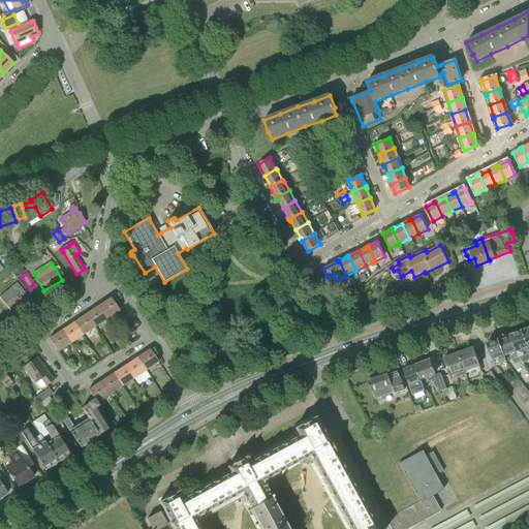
[(0,297),(5,304),(14,315),(27,305),(22,298),(26,294),(17,283),(9,288),(0,297)]
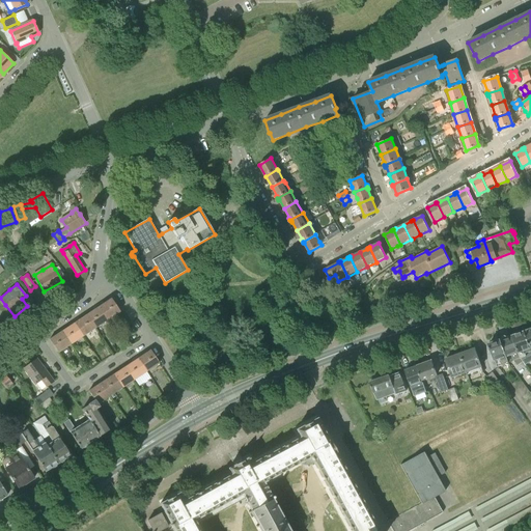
[(108,319),(120,311),(111,299),(99,307),(108,319)]
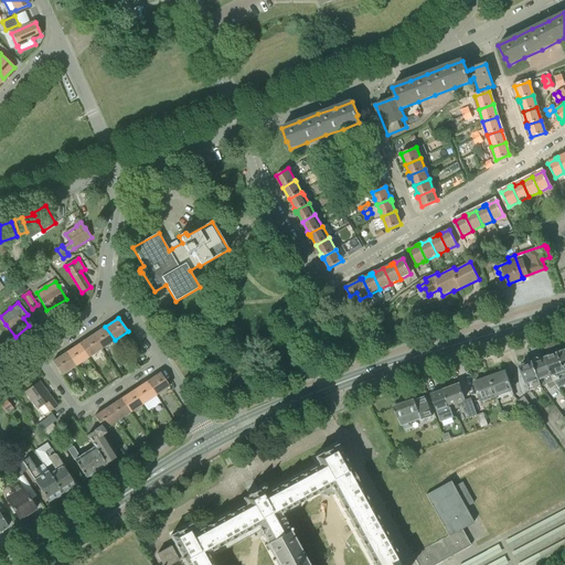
[(102,349),(115,340),(105,327),(93,336),(102,349)]
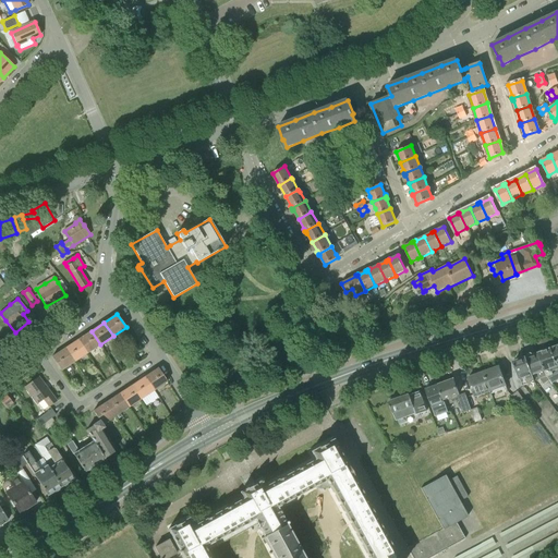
[(87,353),(100,344),(92,331),(79,340),(87,353)]
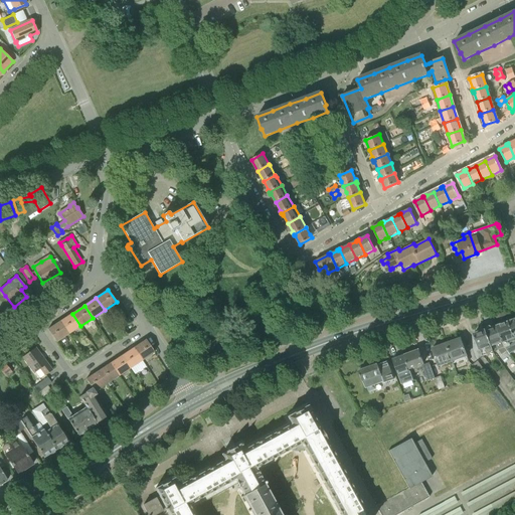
[(68,334),(80,326),(72,314),(60,322),(68,334)]
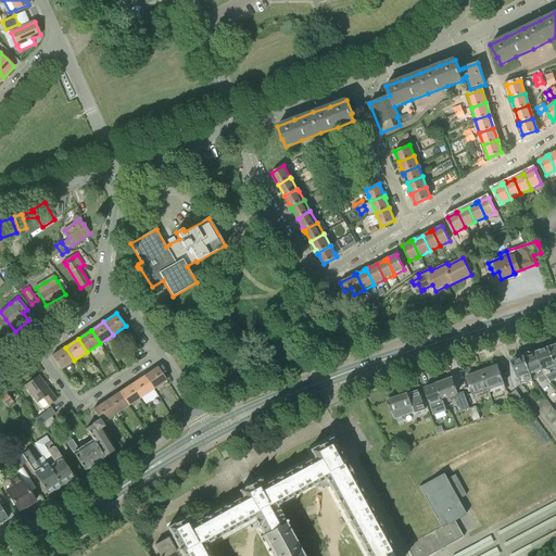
[(61,369),(74,361),(65,348),(52,356),(61,369)]
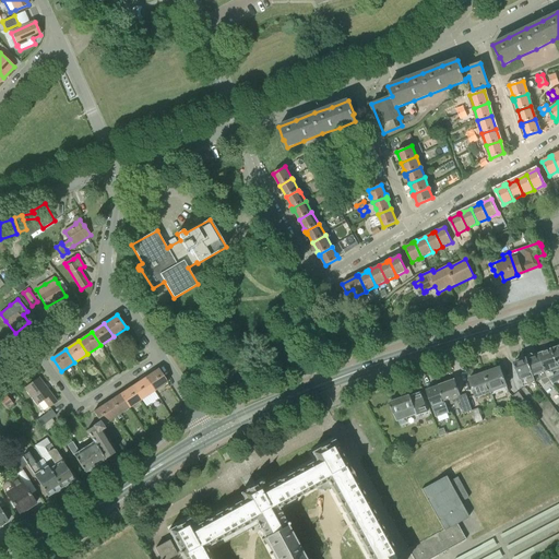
[(558,366),(552,349),(539,354),(547,377),(550,381),(552,383),(558,380),(558,366)]
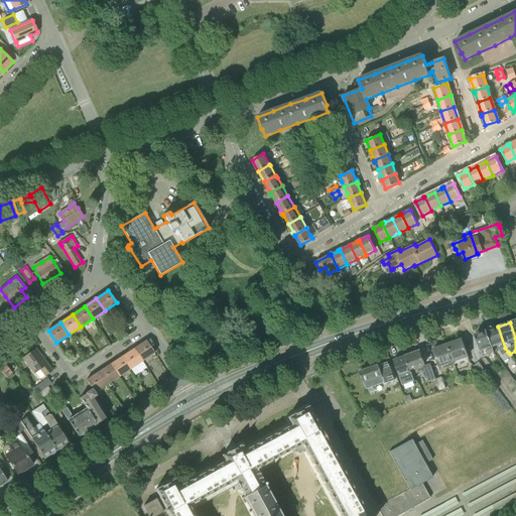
[(506,353),(508,352),(505,348),(498,327),(487,331),(495,353),(500,351),(503,355),(506,353)]
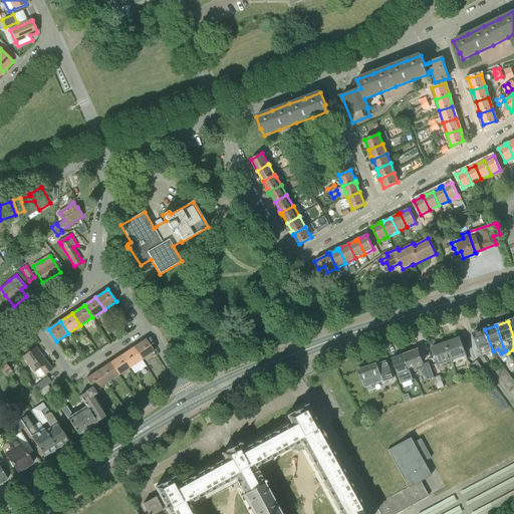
[(481,355),(493,351),(485,329),(473,333),(479,349),(481,355)]
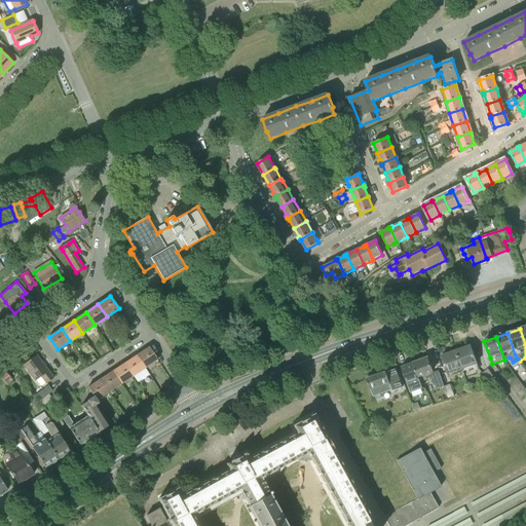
[(456,351),(463,371),(478,366),(471,345),(456,351)]
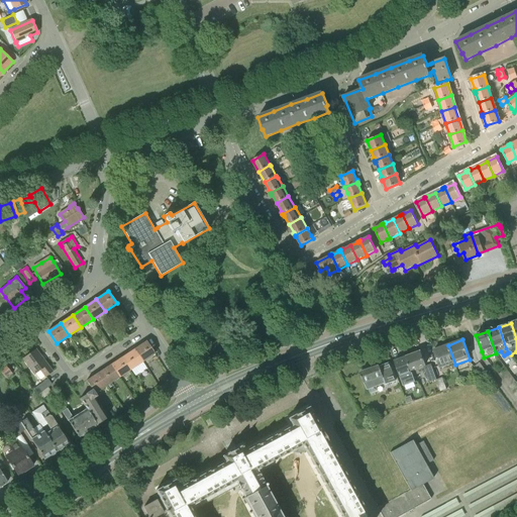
[(143,362),(154,353),(146,341),(134,349),(143,362)]
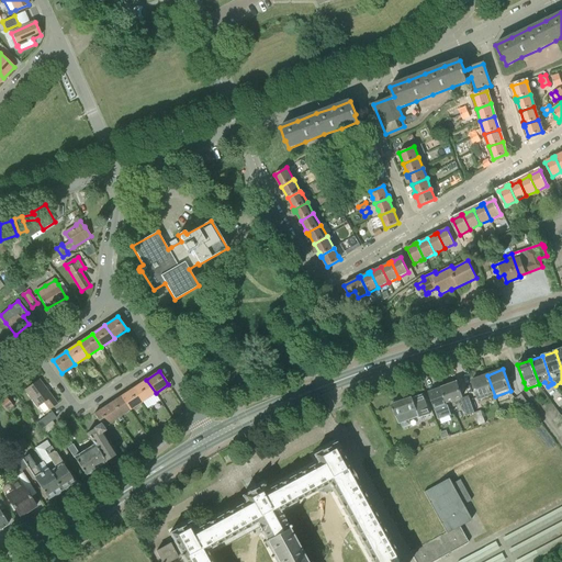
[(480,402),(495,396),(487,375),(471,381),(479,400),(480,402)]
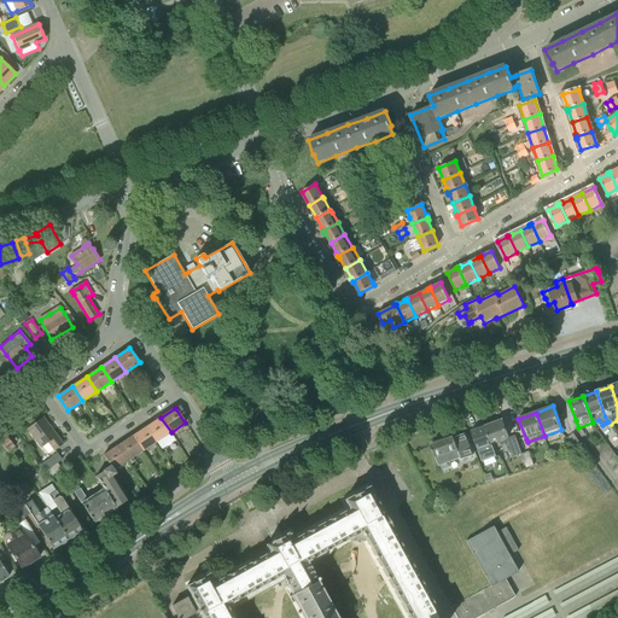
[(42,418),(28,429),(41,448),(48,442),(54,450),(63,444),(42,418)]
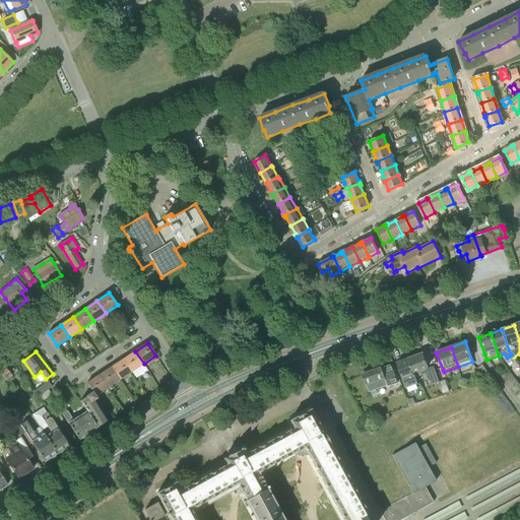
[(132,372),(144,364),(135,351),(123,360),(132,372)]
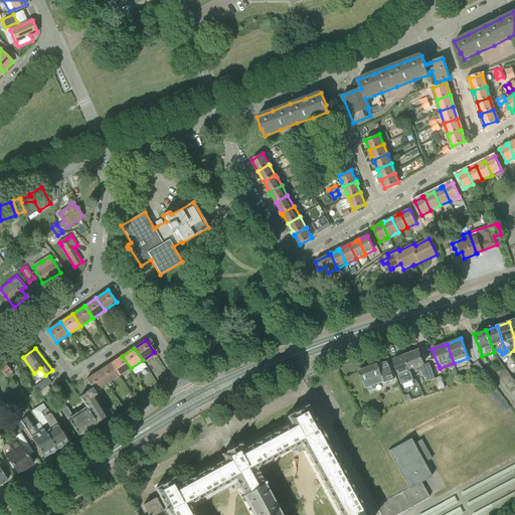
[(405,355),(410,368),(416,366),(417,371),(424,368),(423,364),(418,350),(405,355)]
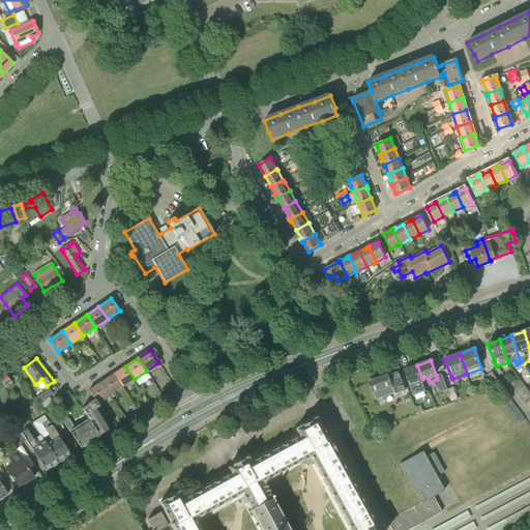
[(422,379),(417,365),(404,370),(410,386),(413,395),(427,390),(423,381),(421,381),(421,380),(422,379)]
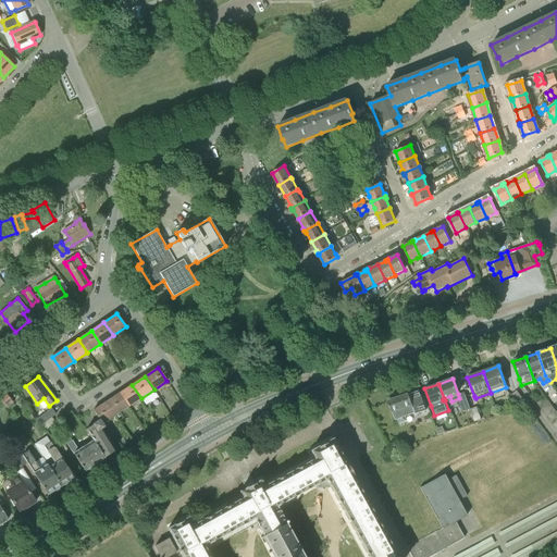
[(128,407),(141,398),(132,385),(119,393),(128,407)]
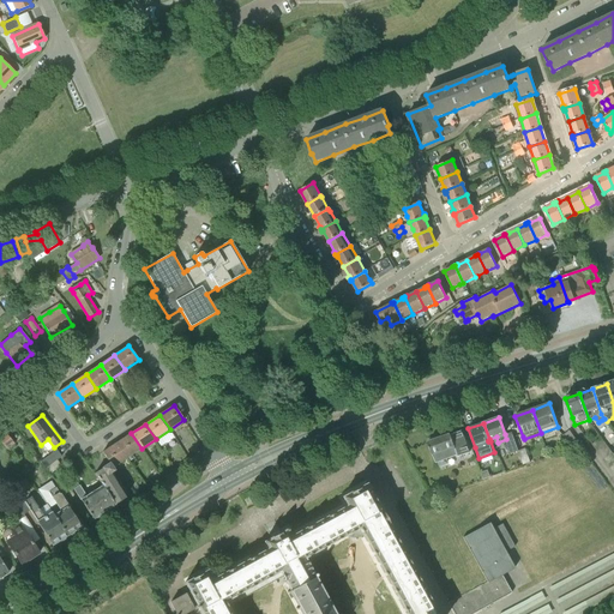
[(162,445),(175,438),(172,431),(158,438),(162,445)]
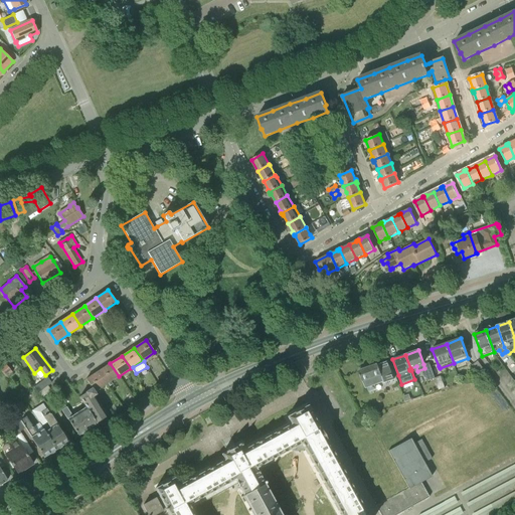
[(359,371),(363,382),(365,388),(383,382),(384,383),(394,380),(387,361),(359,371)]
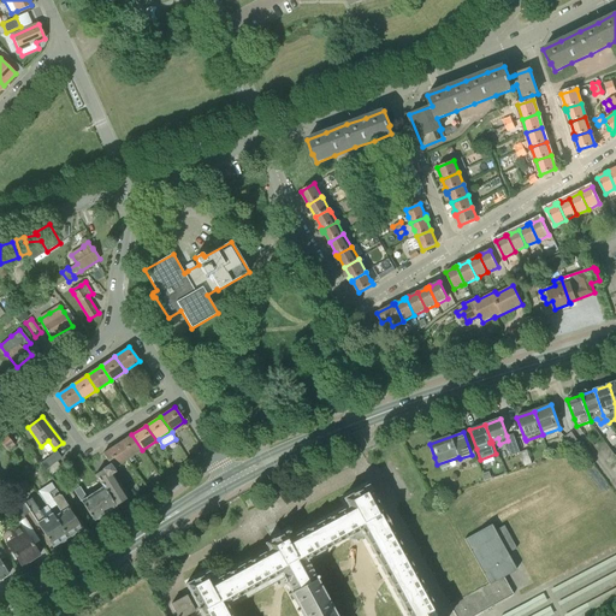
[(574,449),(581,446),(572,432),(564,437),(574,449)]
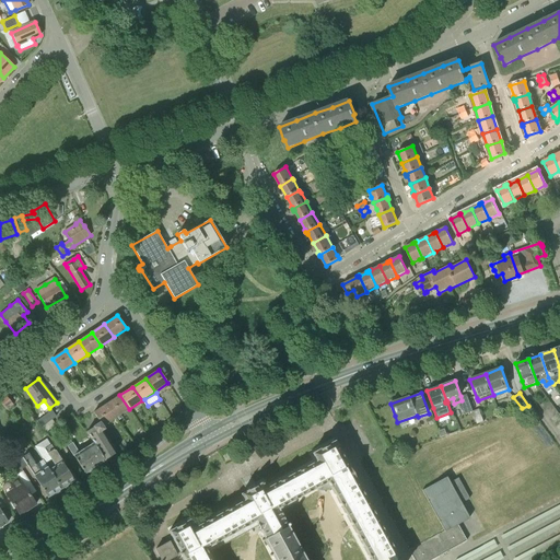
[(0,401),(7,410),(13,405),(4,395),(0,398),(0,401)]
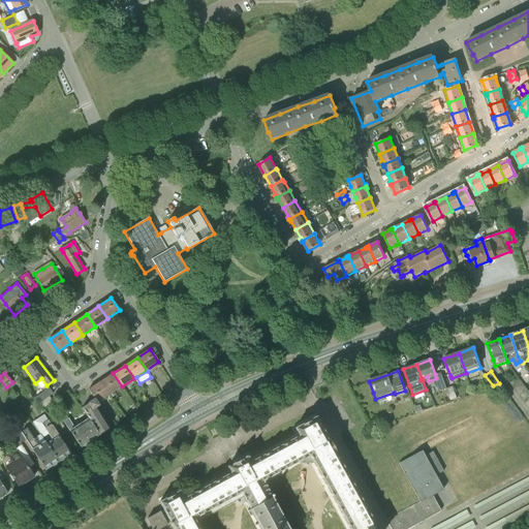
[(110,395),(122,386),(113,373),(100,381),(110,395)]
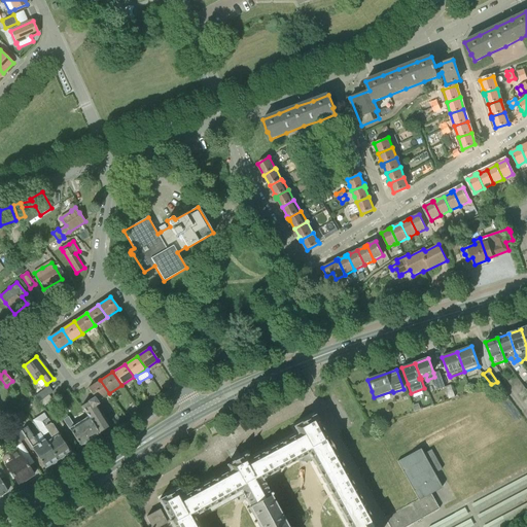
[(518,394),(526,389),(516,376),(508,382),(518,394)]
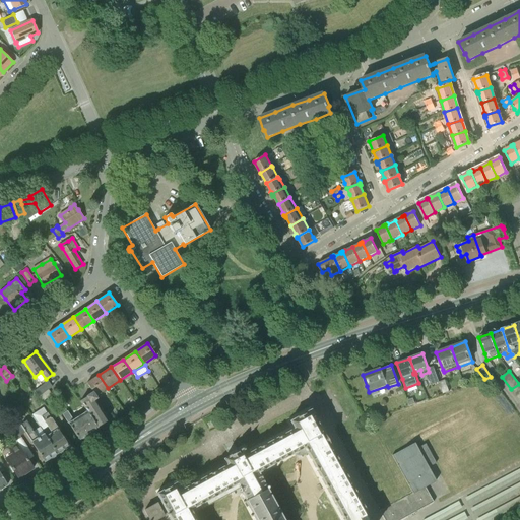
[(110,391),(108,388),(99,375),(87,383),(92,392),(98,398),(99,397),(102,397),(103,397),(100,393),(104,390),(106,392),(107,392),(108,393),(110,391)]
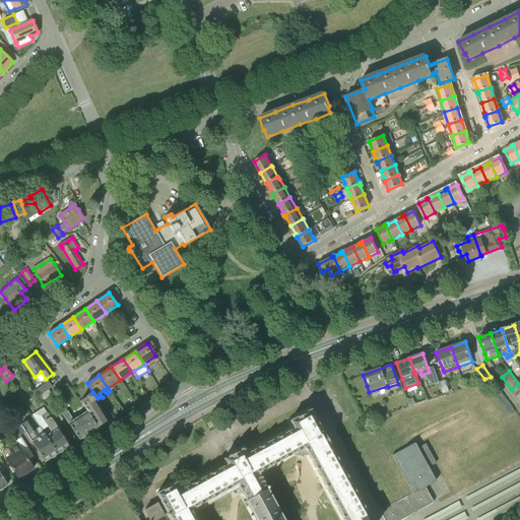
[(443,394),(449,391),(445,380),(439,382),(443,394)]
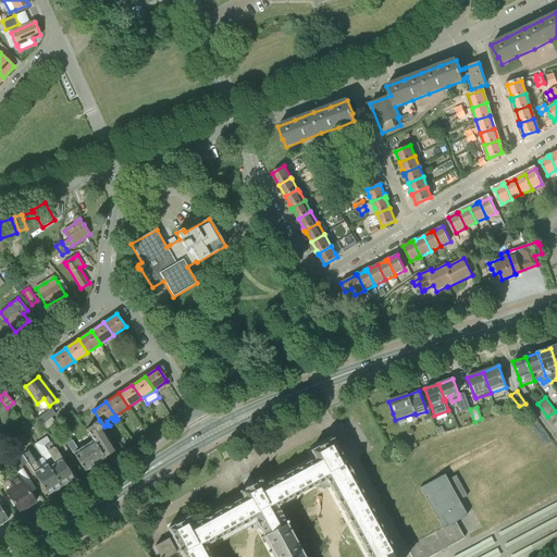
[(52,408),(37,419),(41,425),(56,415),(52,408)]
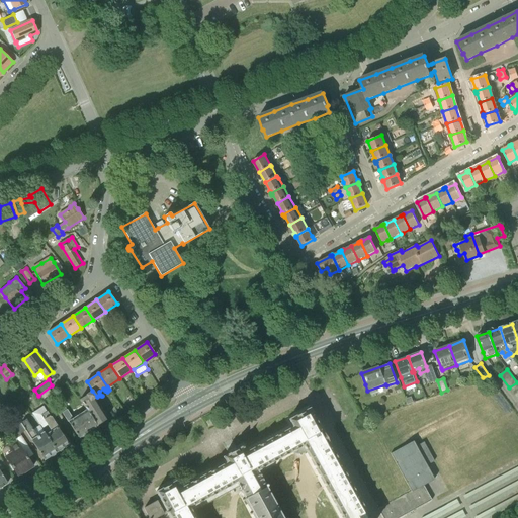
[(106,420),(93,400),(97,397),(92,391),(86,395),(87,396),(86,396),(85,397),(80,400),(87,410),(97,426),(101,423),(106,420)]
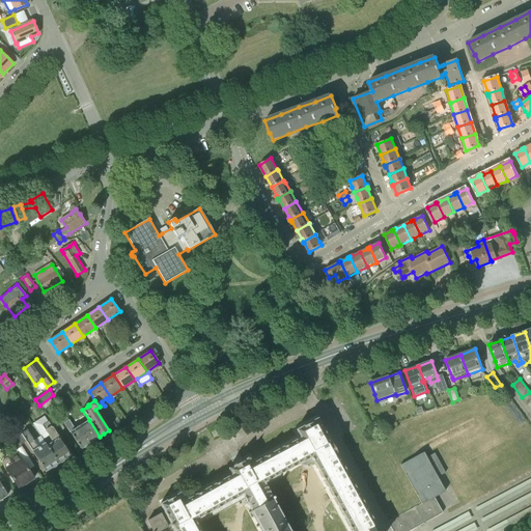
[(58,463),(43,440),(40,436),(34,441),(27,429),(21,434),(22,434),(21,435),(9,415),(2,419),(3,421),(9,429),(21,445),(26,442),(32,451),(31,451),(45,472),(58,463)]
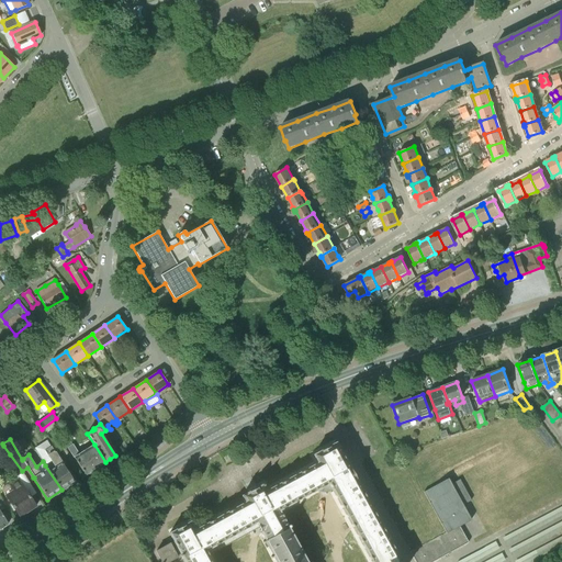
[(86,475),(105,462),(94,445),(87,450),(86,448),(81,450),(82,452),(79,454),(72,445),(70,441),(66,445),(86,475)]
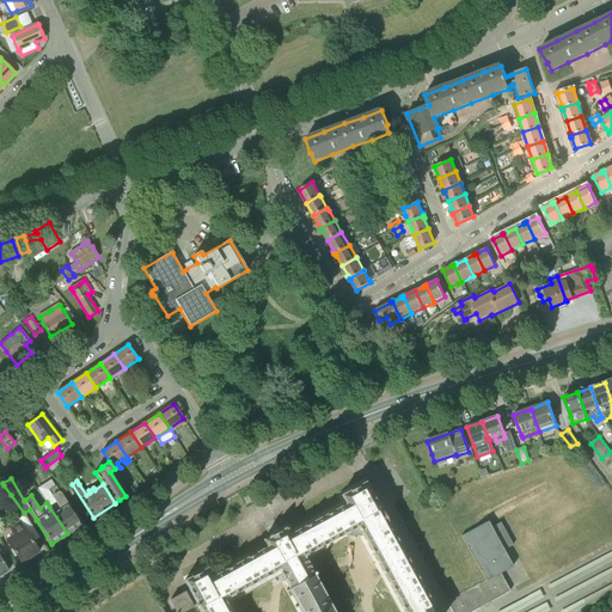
[(49,507),(67,533),(81,525),(69,506),(68,503),(68,505),(53,482),(46,487),(53,495),(51,496),(56,502),(49,507)]
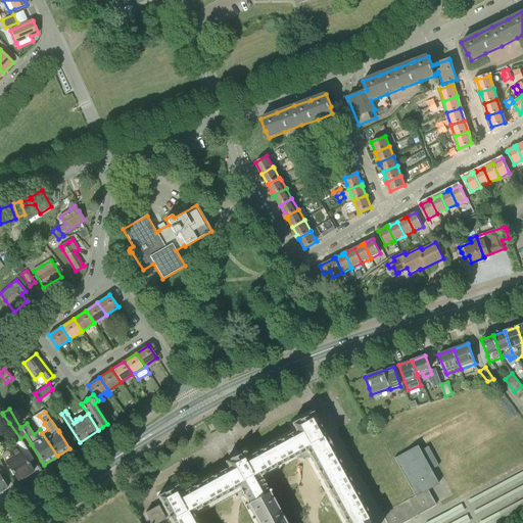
[(177,485),(157,496),(161,504),(145,513),(150,522),(157,522),(169,517),(172,522),(198,522),(192,513),(238,487),(256,522),(285,522),(260,475),(306,450),(345,522),(377,522),(374,517),(370,520),(312,413),(291,423),(296,431),(248,457),(245,450),(225,462),(229,468),(181,493),(177,485)]
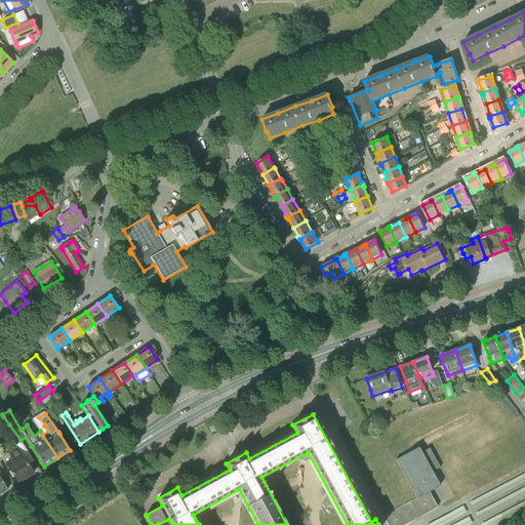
[(9,425),(4,428),(15,446),(22,441),(21,440),(9,425)]
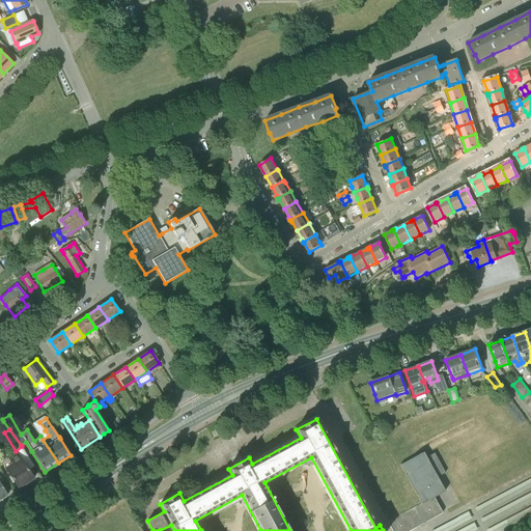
[(12,463),(5,468),(19,488),(34,478),(17,452),(8,457),(12,463)]
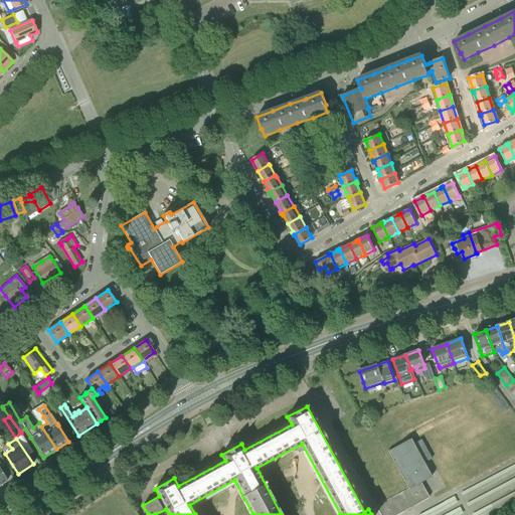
[(396,514),(430,497),(420,482),(432,476),(424,463),(432,459),(421,439),(413,444),(410,439),(388,450),(408,488),(376,506),(380,514),(396,514)]
